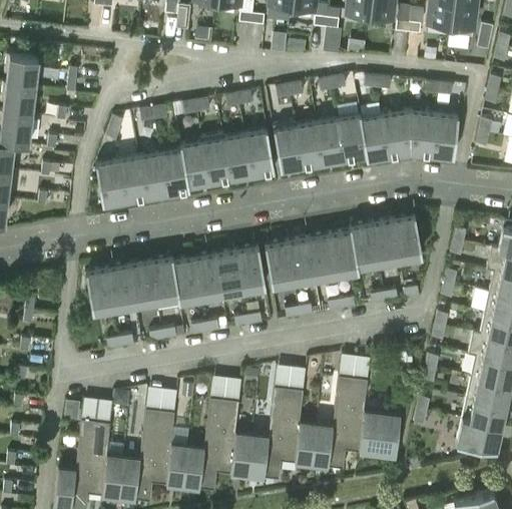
[(167,0),(166,14),(177,15),(178,4),(179,4),(179,0),(167,0)]
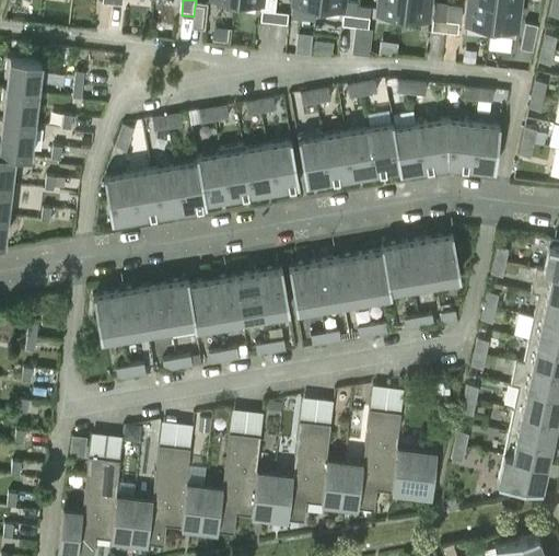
[(317,11),(318,6),(318,0),(291,0),(291,8),(317,11)]
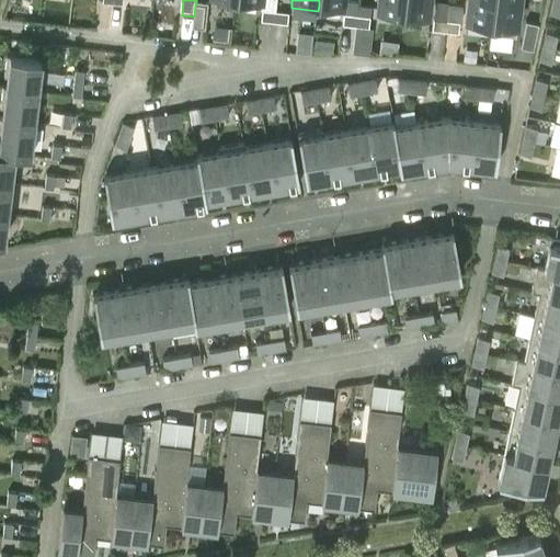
[(344,0),(319,0),(319,6),(344,9),(344,0)]
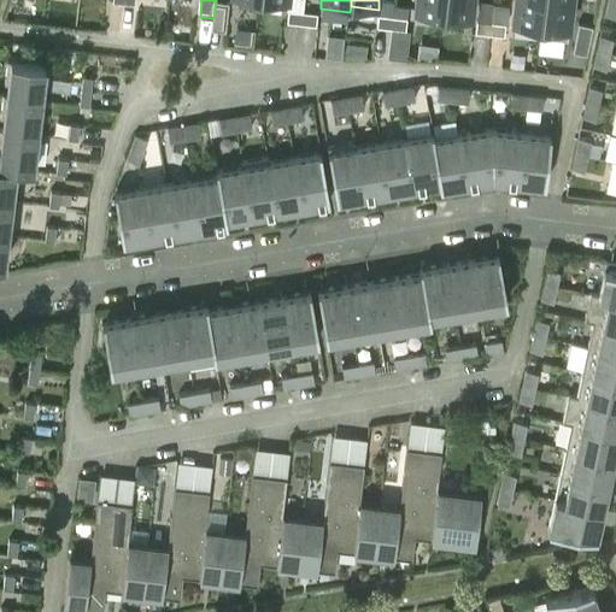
[(444,18),(445,0),(416,0),(415,15),(444,18)]
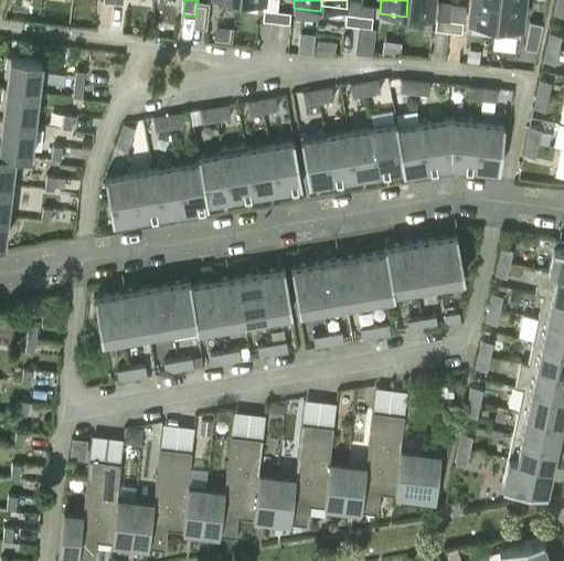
[(434,0),(407,0),(406,17),(432,19),(434,0)]
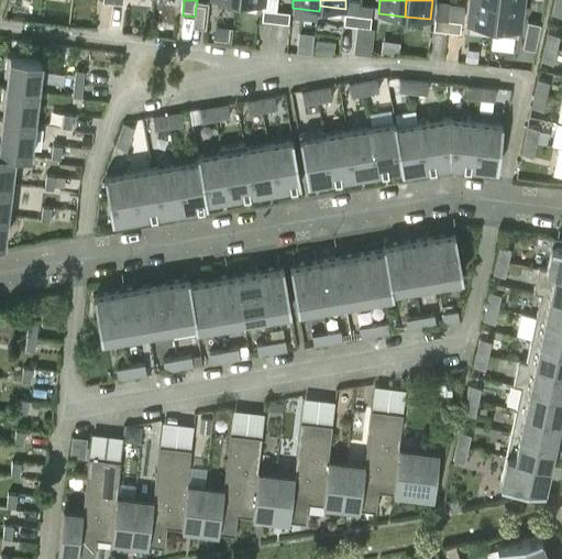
[(470,0),(467,29),(492,32),(493,32),(496,0),(470,0)]
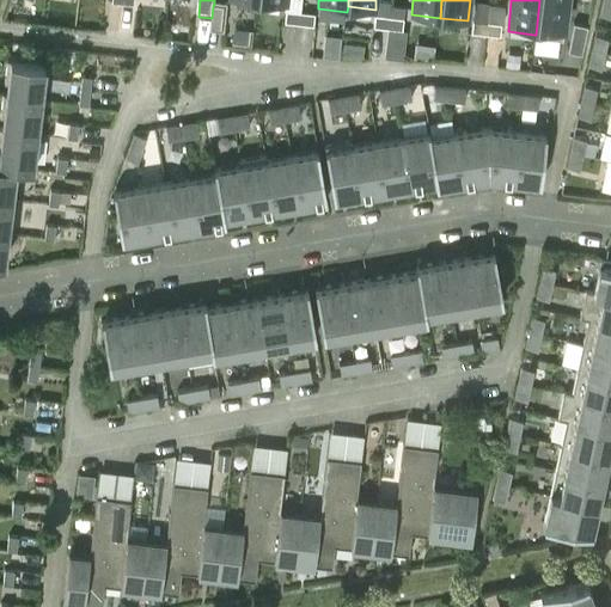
[(568,0),(539,0),(536,35),(535,35),(535,41),(563,44),(568,0)]
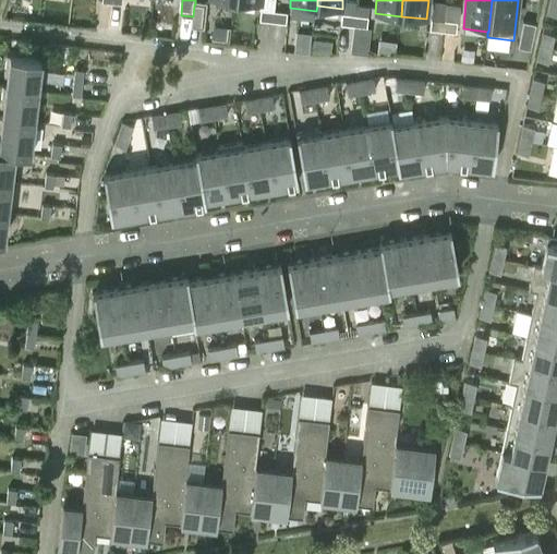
[(194,4),(193,16),(191,31),(204,32),(207,7),(195,4),(194,4)]
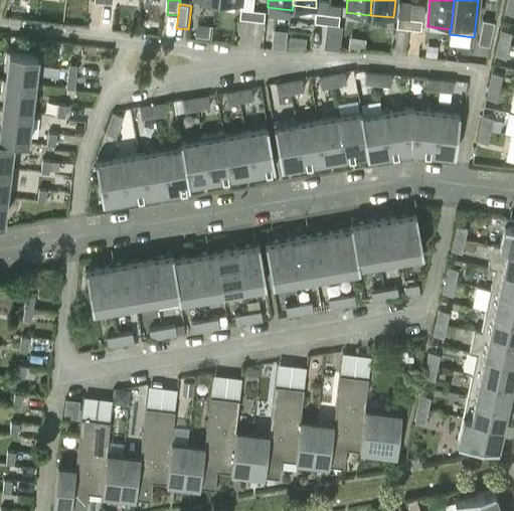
[(240,22),(252,24),(253,13),(241,12),(240,22)]
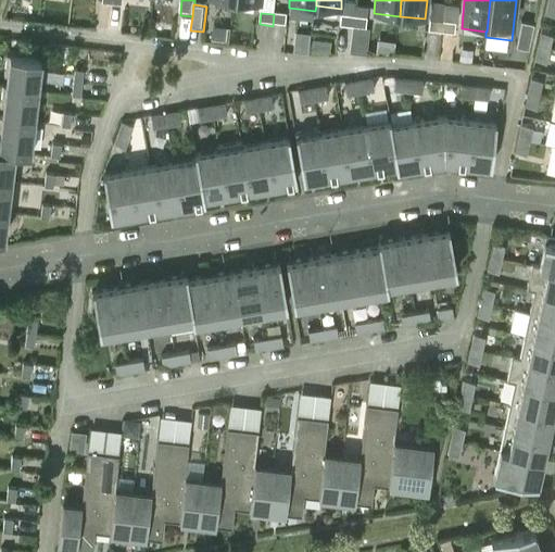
[(287,16),(274,14),(273,26),(286,27),(287,16)]
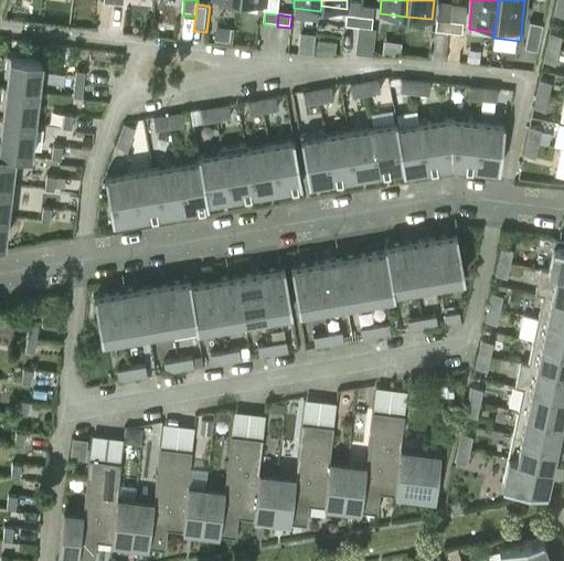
[(346,29),(359,31),(360,19),(347,18),(346,29)]
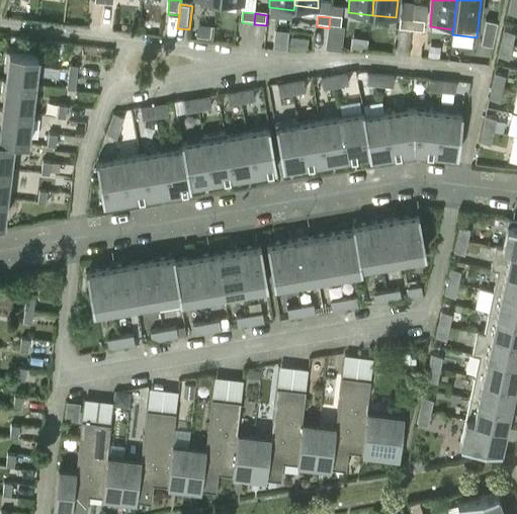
[(342,19),(330,17),(329,28),(341,29),(342,19)]
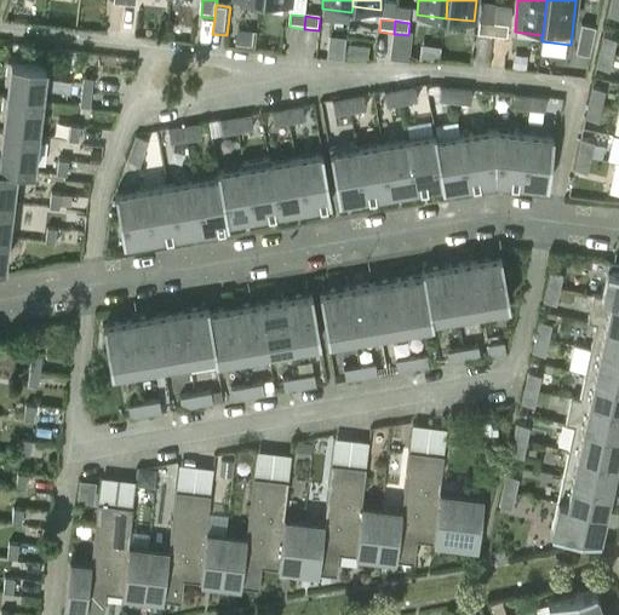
[(479,38),(493,39),(494,27),(480,26),(479,38)]
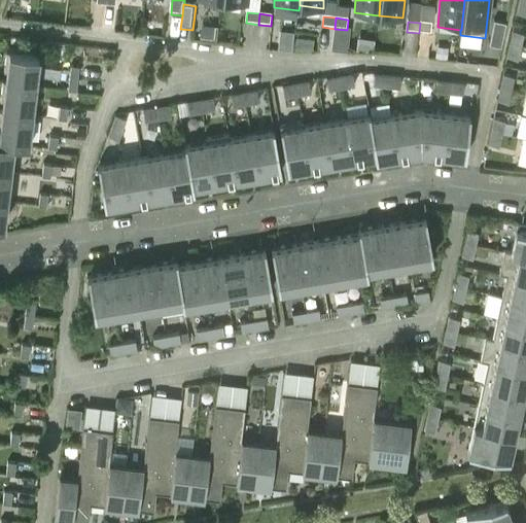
[(432,25),(420,23),(419,33),(431,35),(432,25)]
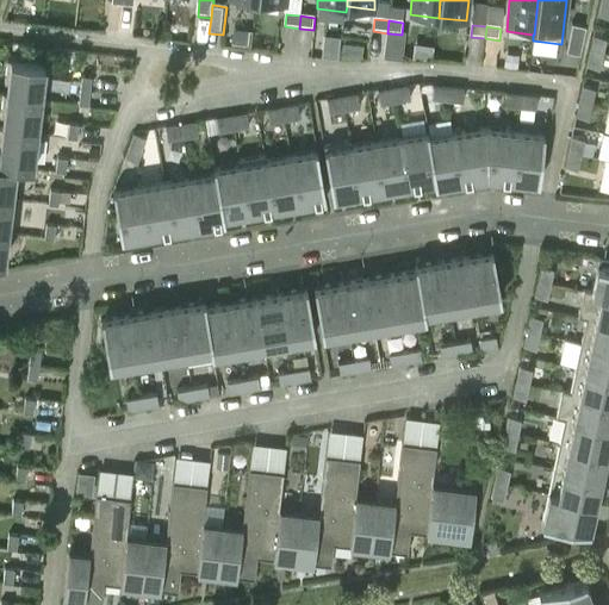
[(572,27),(566,55),(580,58),(586,30),(572,27)]
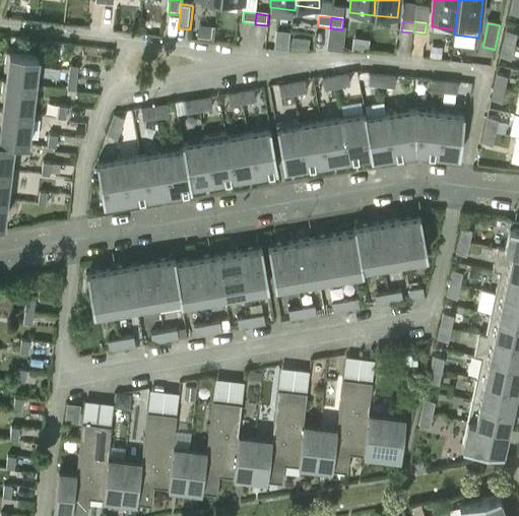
[(507,34),(504,47),(514,49),(517,36),(507,34)]
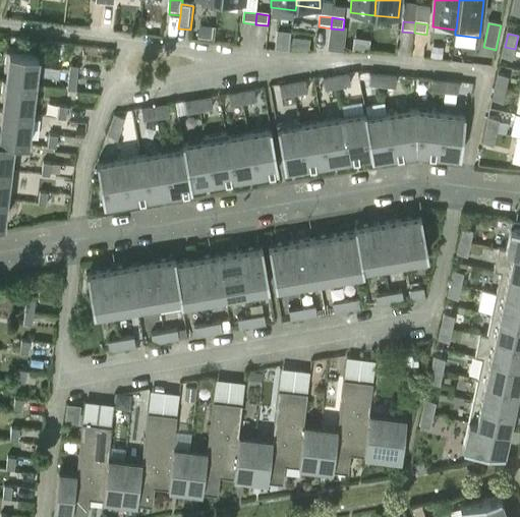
[(512,62),(515,49),(505,47),(503,60),(512,62)]
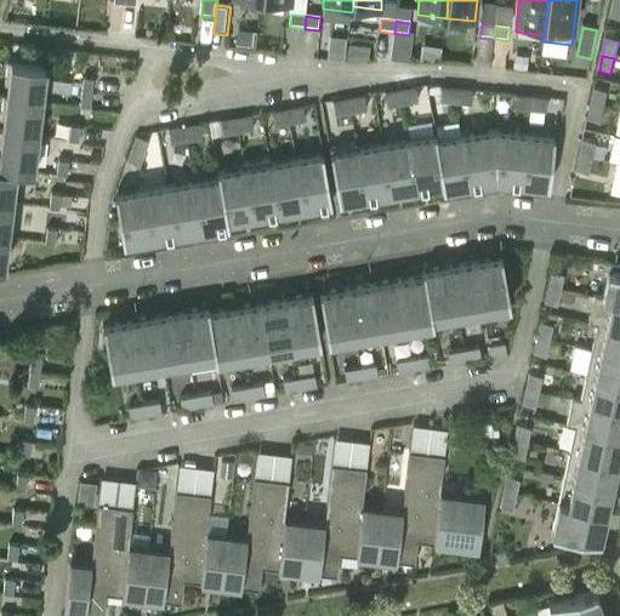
[(6,100),(41,104),(46,69),(7,64),(5,89),(7,89),(6,100)]
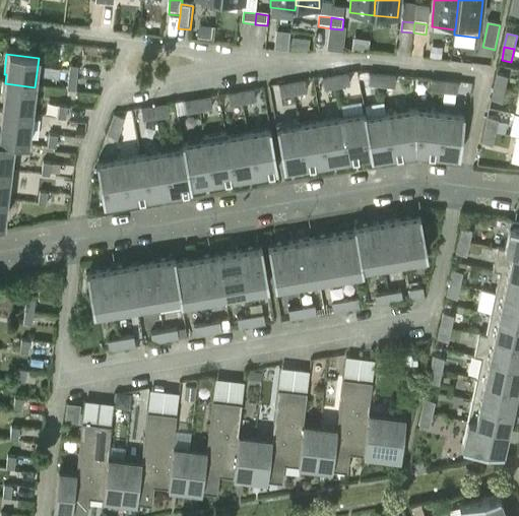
[(70,68),(69,80),(77,81),(78,69),(70,68)]
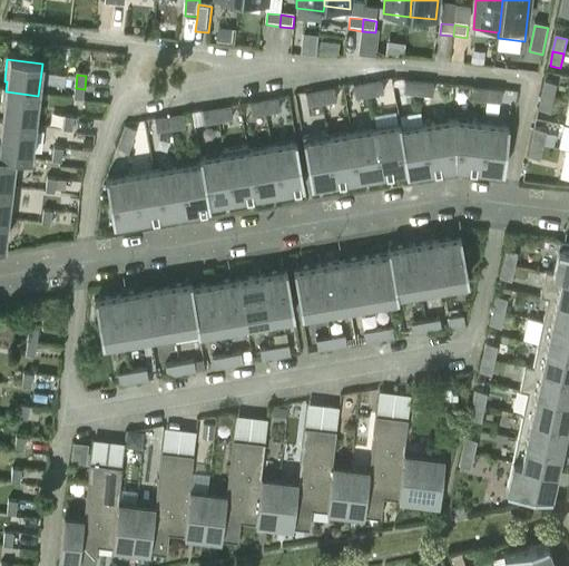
[(404,95),(419,97),(420,86),(405,84),(404,95)]
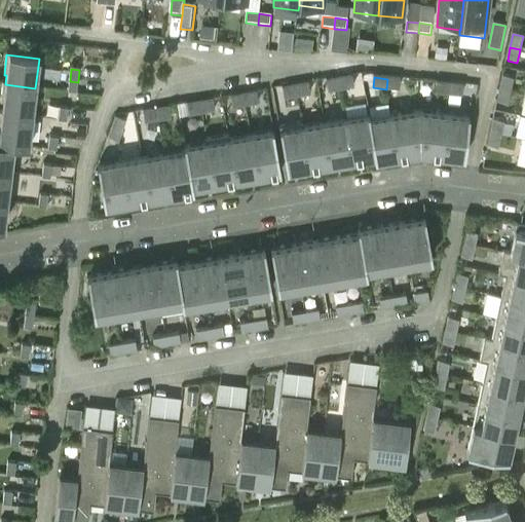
[(503,77),(500,90),(511,92),(514,79),(503,77)]
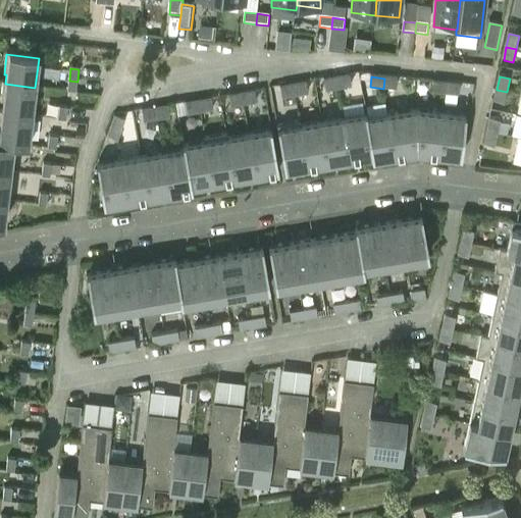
[(350,78),(336,80),(339,90),(352,88),(350,78)]
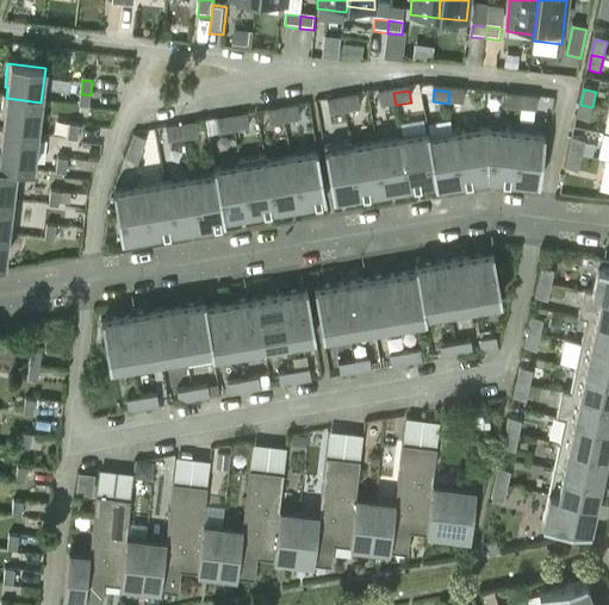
[(465,93),(449,92),(448,104),(464,105),(465,93)]
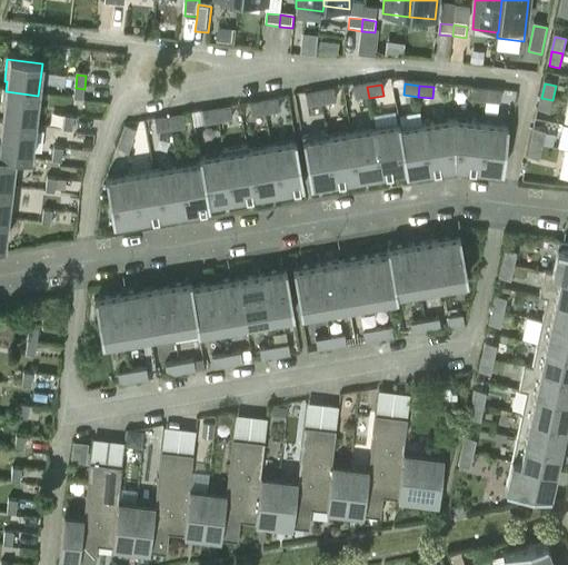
[(355,100),(369,98),(367,87),(352,89),(355,100)]
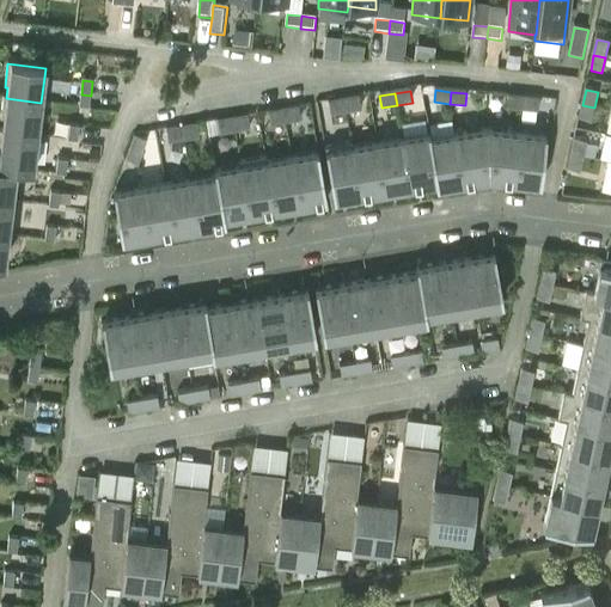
[(89,110),(91,96),(81,94),(79,109),(89,110)]
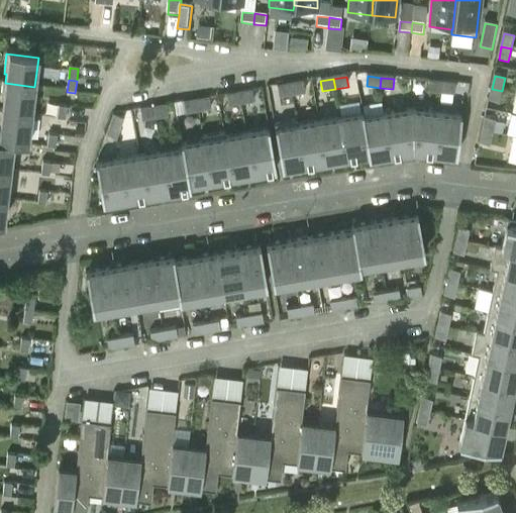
[(2,112),(31,115),(34,87),(5,83),(3,83),(1,102),(4,102),(2,112)]
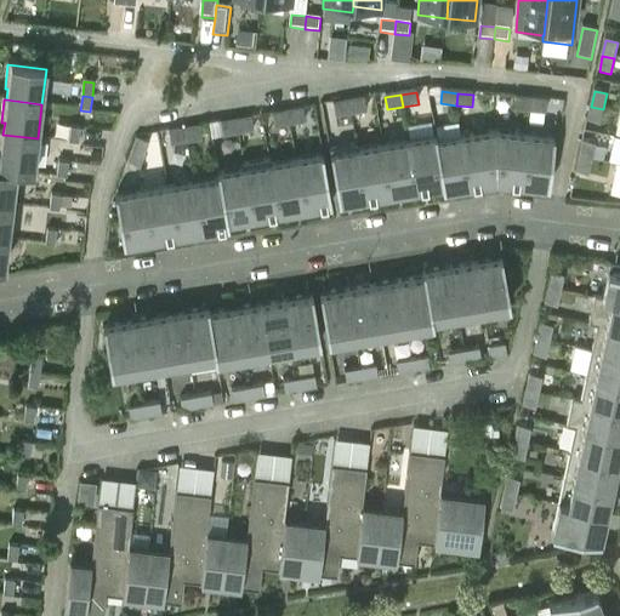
[(515,112),(530,113),(532,101),(516,100),(515,112)]
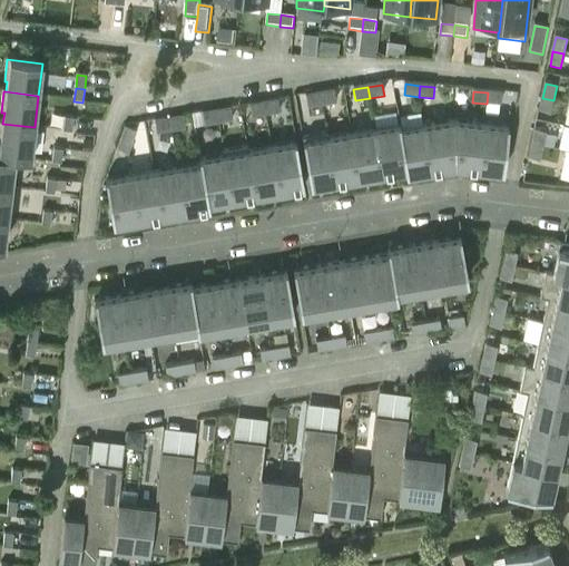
[(335,93),(321,95),(323,106),(337,104),(335,93)]
